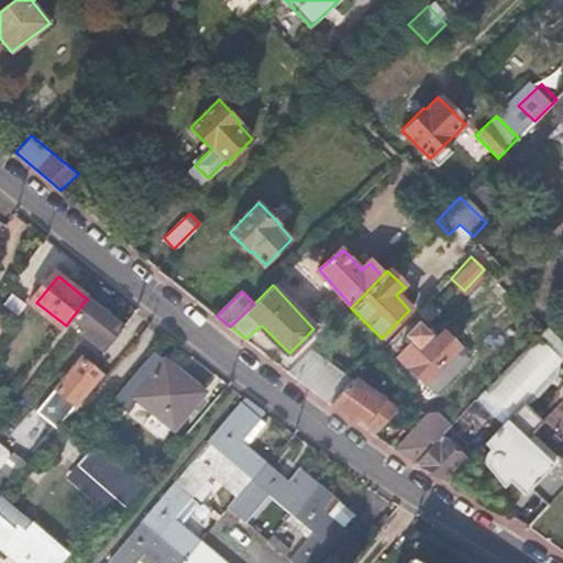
[(83,327),(79,331),(103,351),(122,329),(86,300),(72,318),(83,327)]
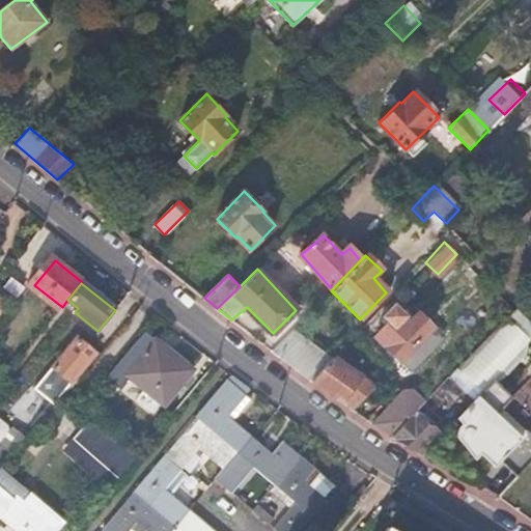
[(62,307),(53,320),(63,328),(75,312),(78,308),(67,300),(62,307)]
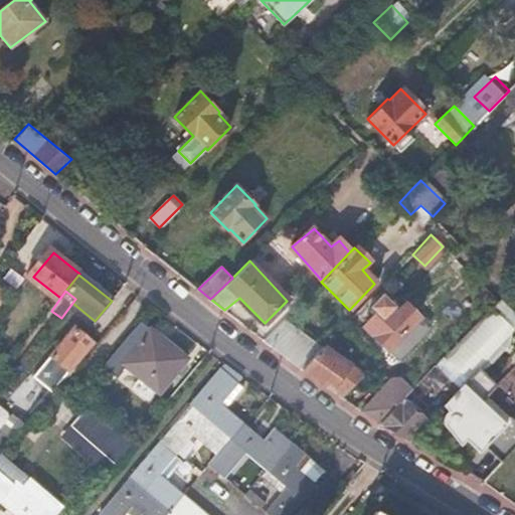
[(387,349),(419,316),(404,302),(397,310),(381,296),(371,305),(376,310),(362,326),(387,349)]
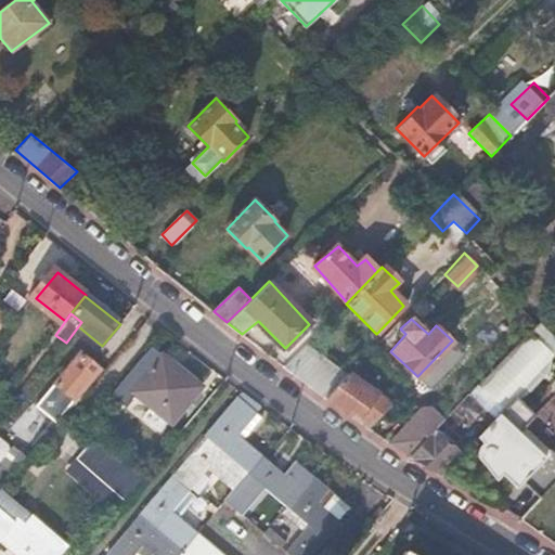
[(305,345),(284,366),(325,396),(348,372),(305,345)]
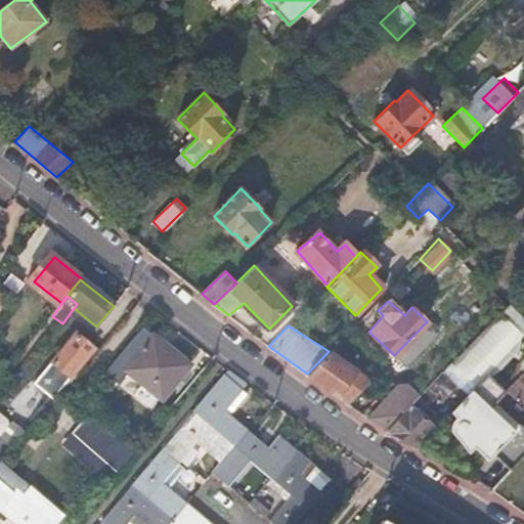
[(189,366),(143,328),(105,373),(120,384),(129,373),(162,400),(189,366)]
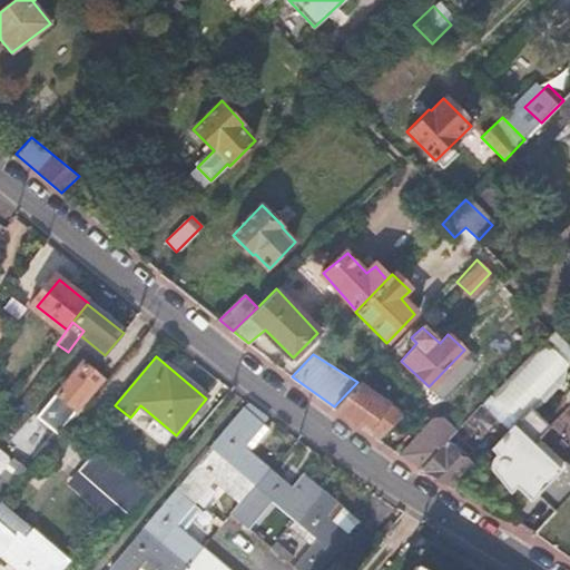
[(76,410),(102,379),(80,361),(56,392),(76,410)]
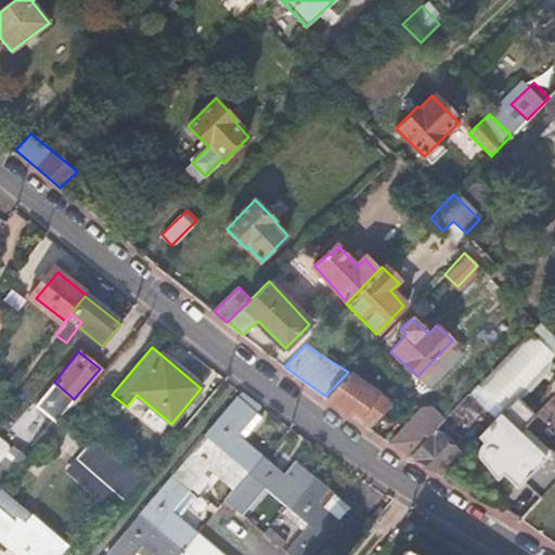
[(325,396),(349,414),(353,410),(373,423),(392,401),(348,372),(325,396)]
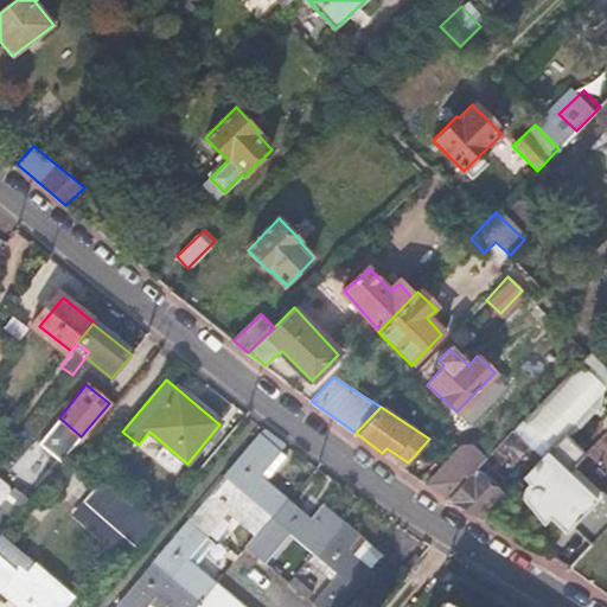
[(279,453),(286,446),(266,430),(224,479),(117,605),(121,606),(147,606),(157,598),(167,606),(242,606),(187,561),(229,512),(257,536),(249,547),(266,561),(289,534),(337,575),(313,602),(319,606),(339,606),(370,572),(369,570),(379,556),(320,505),(310,517),(269,484),(287,462),(279,453)]
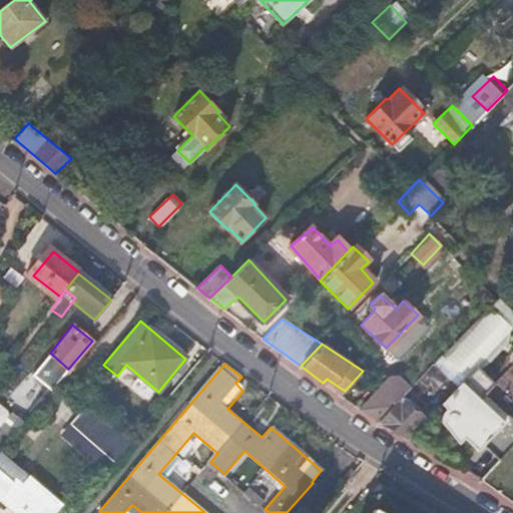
[(466,380),(484,396),(499,381),(481,364),(466,380)]
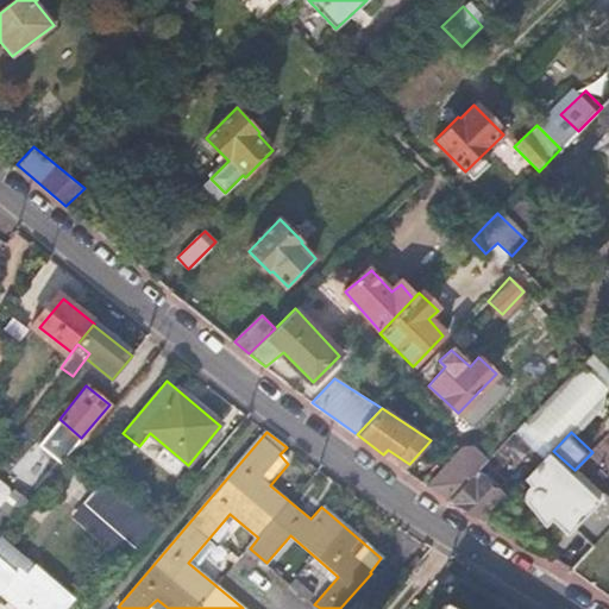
[(466,445),(431,488),(449,501),(475,475),(487,463),(466,445)]
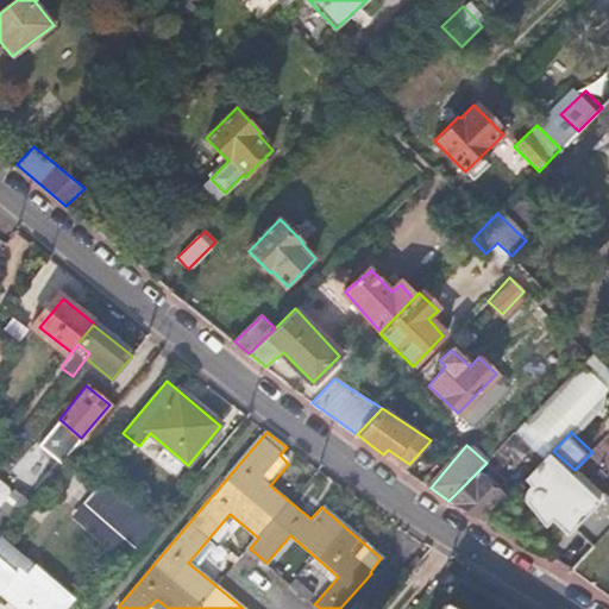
[(522,501),(523,504),(526,509),(542,525),(548,521),(565,535),(571,531),(602,497),(575,470),(553,451),(544,460),(521,484),(527,489),(523,495),(522,501)]
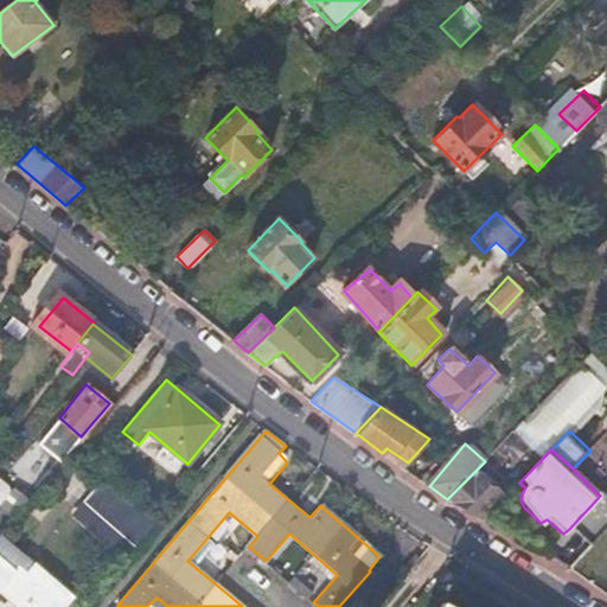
[(473,473),(447,499),(477,516),(497,496),(473,473)]
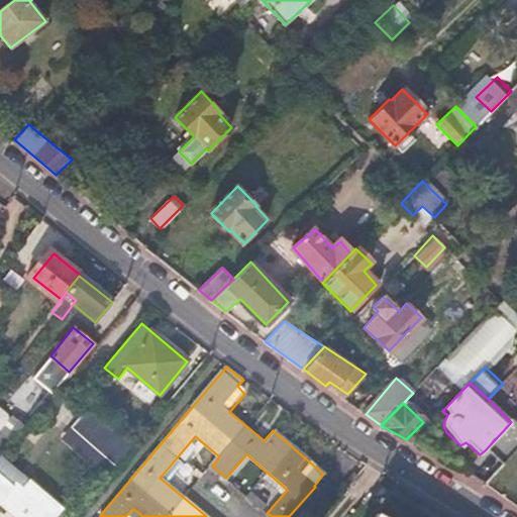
[(115,468),(133,445),(91,407),(72,430),(115,468)]
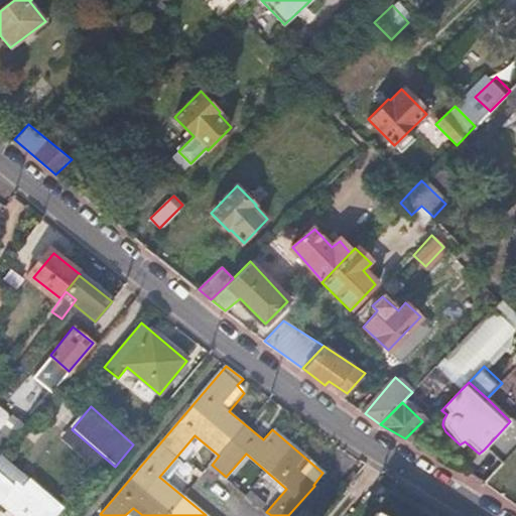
[(515,414),(510,421),(484,449),(499,464),(515,446),(515,414)]
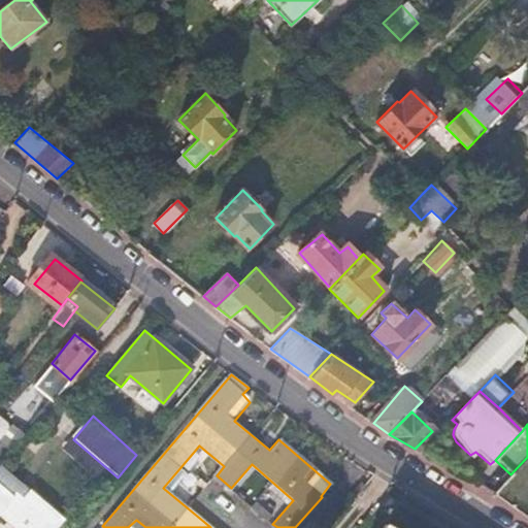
[(14,427),(1,441),(14,454),(28,438),(14,427)]
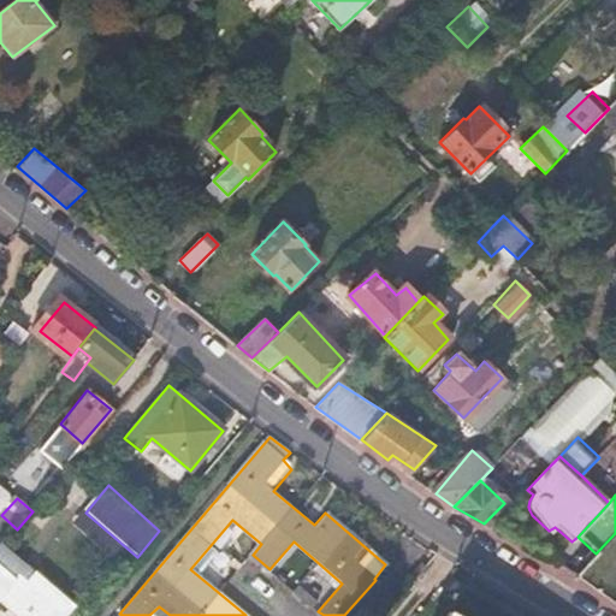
[(22,570),(0,552),(0,605),(12,615),(66,615),(70,611),(29,579),(24,582),(17,576),(22,570)]
